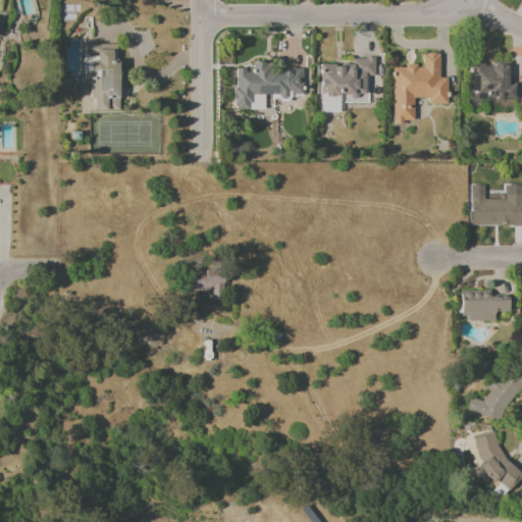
[(93,110),(117,110),(117,44),(88,44),(88,69),(90,69),(90,100),(93,100),(93,110)]
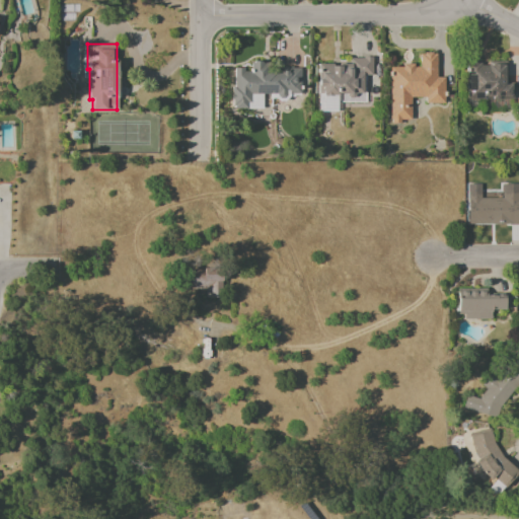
[(389,66),(389,124),(399,124),(399,120),(410,120),(410,97),(424,97),(424,103),(443,103),(443,77),(435,77),(435,53),(419,53),(419,66),(389,66)]
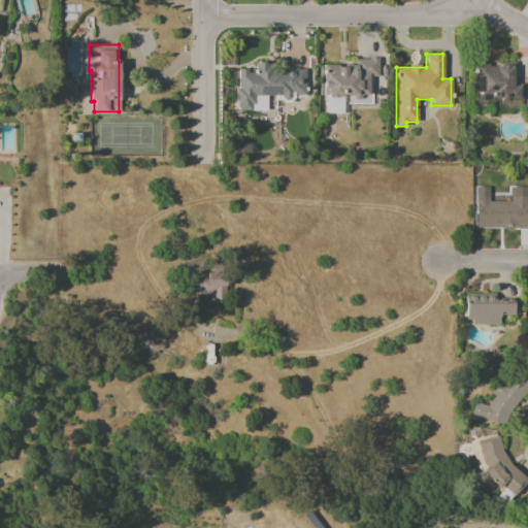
[(324,66),(325,97),(353,96),(354,101),(363,101),(362,96),(369,95),(369,77),(377,76),(377,59),(356,59),(356,63),(345,64),(345,65),(324,66)]
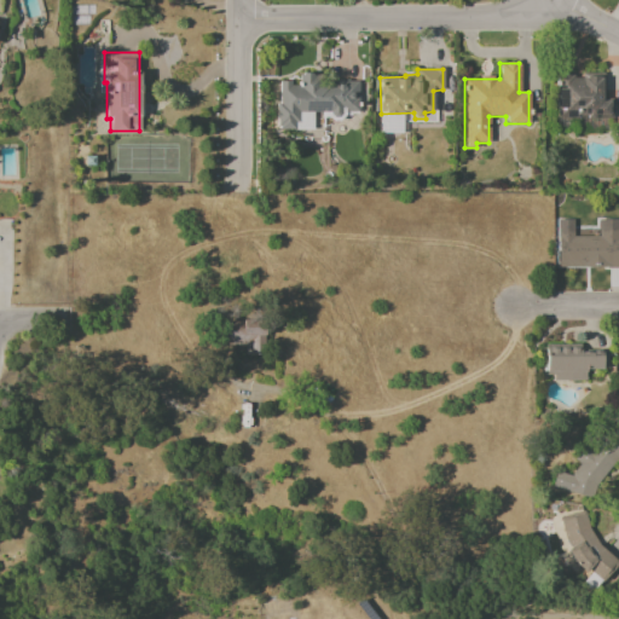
[(279,82),(277,129),(296,131),(298,113),(340,114),(341,111),(357,111),(359,81),(333,80),(333,86),(318,86),(319,74),(299,74),(299,84),(279,82)]
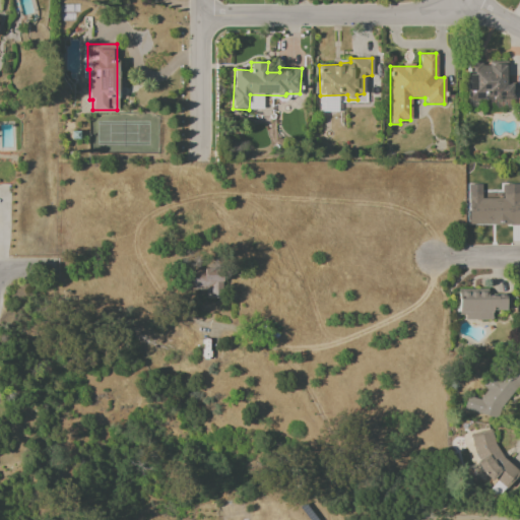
[(466,63),(467,107),(476,107),(476,100),(501,100),(501,106),(514,106),(513,83),(507,83),(507,63),(466,63)]
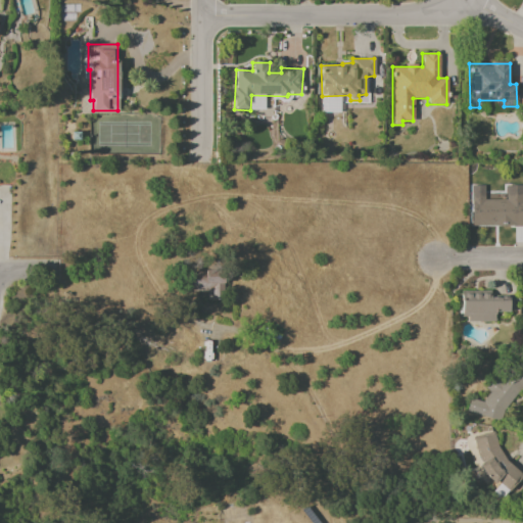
[(470,226),(522,226),(522,207),(522,208),(522,193),(522,184),(505,185),(505,199),(483,199),(483,185),(470,185),(470,226)]
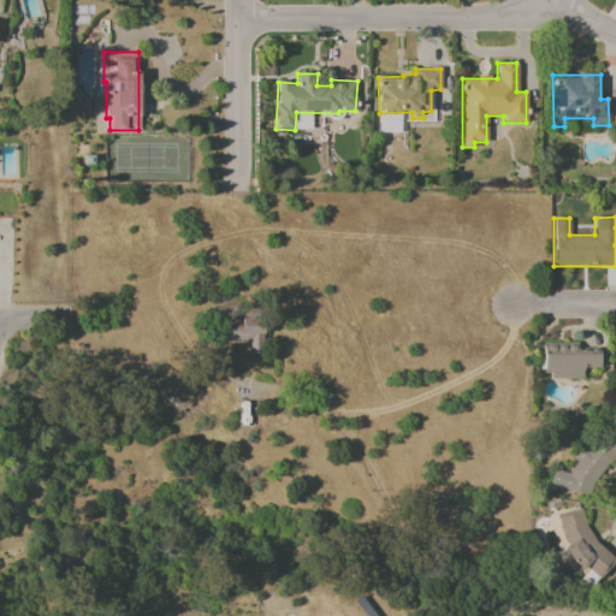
[(242,343),(243,353),(261,353),(260,319),(217,320),(217,344),(242,343)]
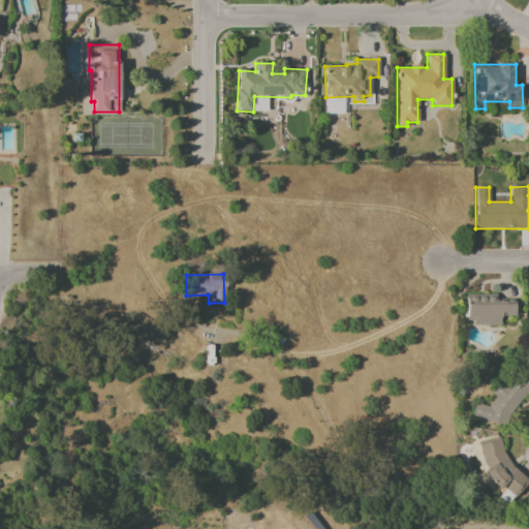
[(495,293),(466,293),(465,323),(499,324),(500,315),(512,315),(514,301),(495,301),(495,293)]
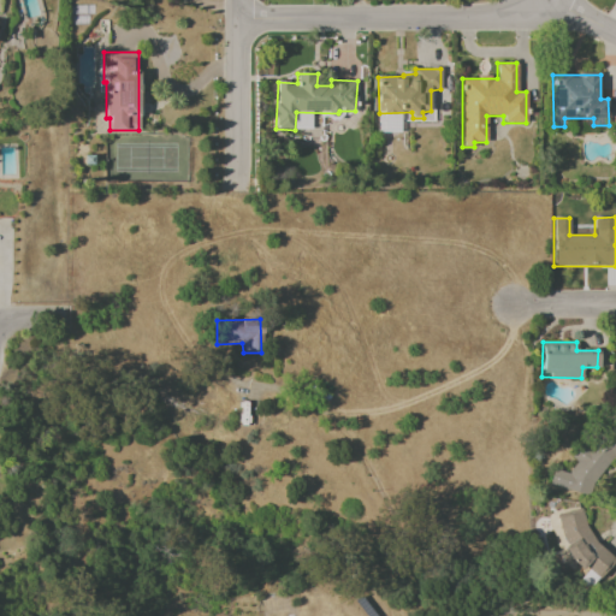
[(554,469),(549,485),(592,497),(604,455),(576,446),(573,460),(574,460),(569,474),(554,469)]
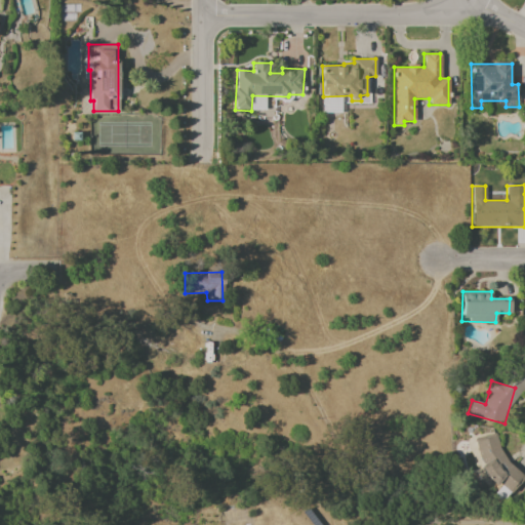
[(475,438),(486,486),(503,482),(506,488),(514,486),(500,432),(475,438)]
